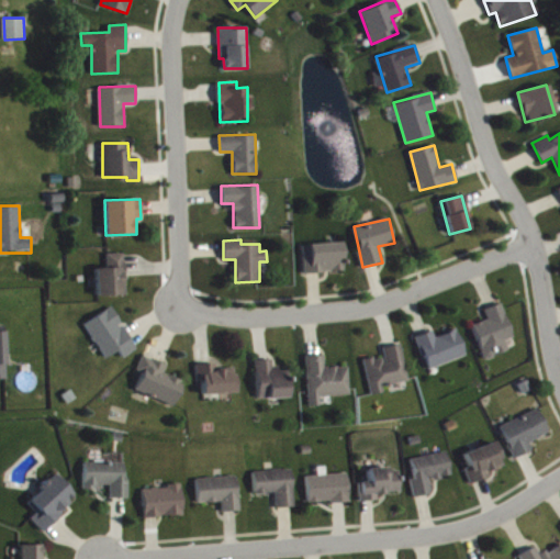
[(344,271),(343,243),(303,244),(304,272),(344,271)]
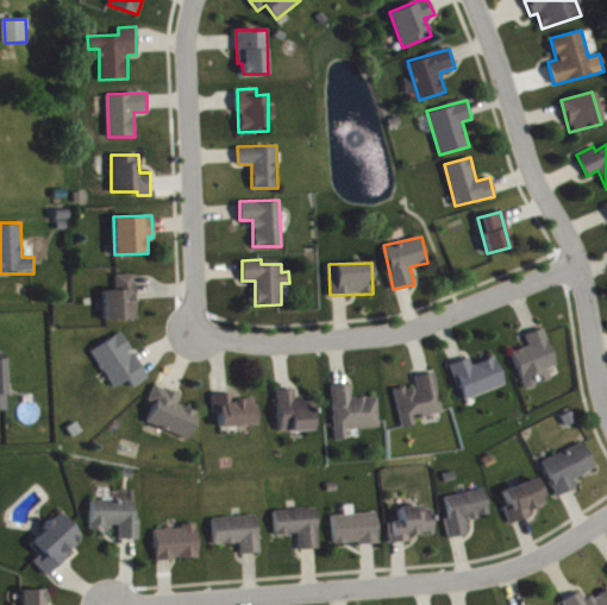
[(135,273),(117,275),(117,290),(105,290),(105,320),(136,319),(135,273)]
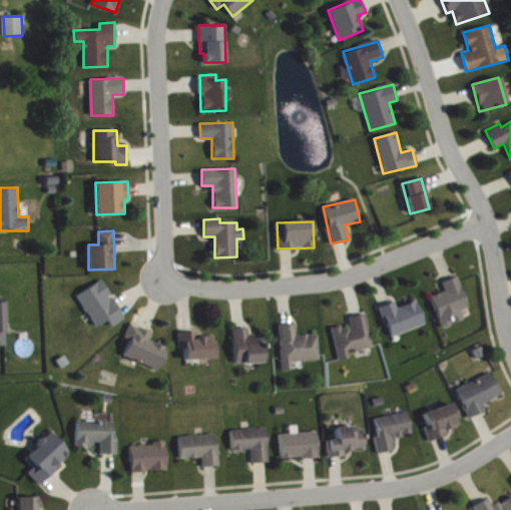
[(444,292),(430,297),(442,328),(464,321),(460,311),(468,308),(457,277),(441,282),(444,292)]
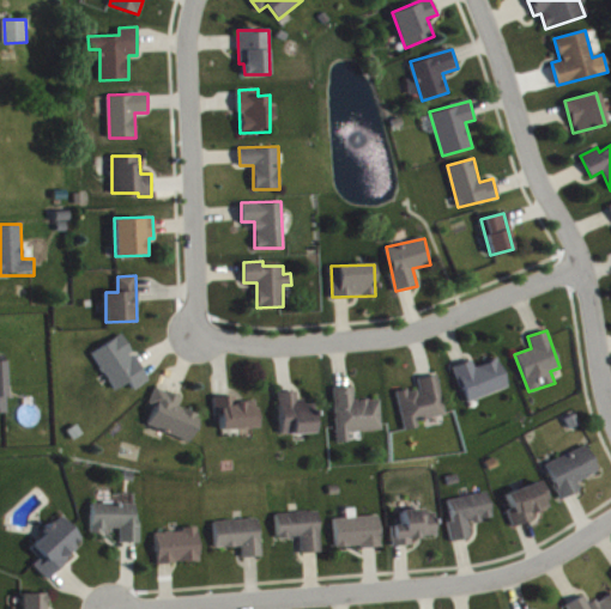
[(92,352),(115,390),(129,382),(134,390),(150,381),(122,335),(92,352)]
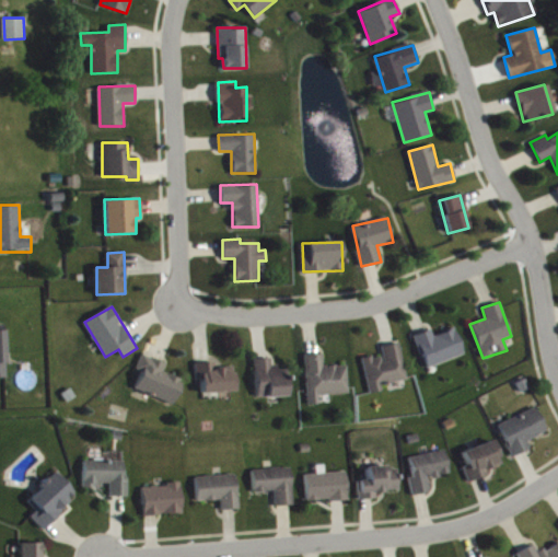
[(464,355),(454,327),(433,335),(431,328),(414,335),(427,369),(464,355)]
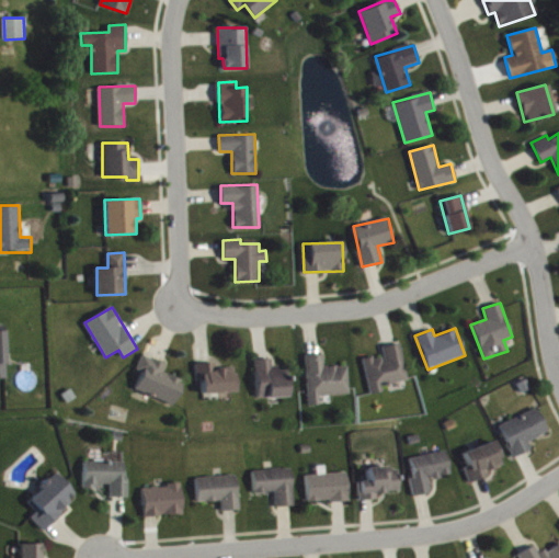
[(363,360),(371,394),(384,391),(383,385),(408,380),(400,343),(381,346),(384,355),(363,360)]
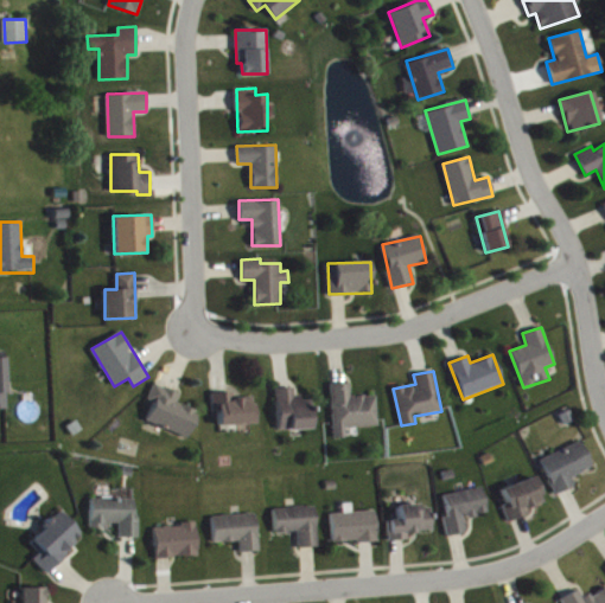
[(180,393),(154,383),(147,399),(154,402),(147,421),(189,437),(199,411),(177,402),(180,393)]
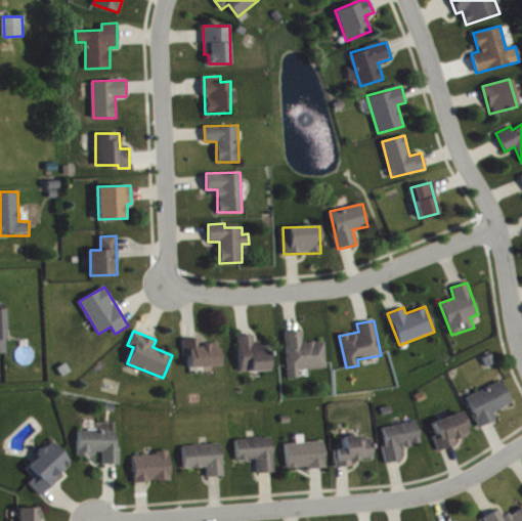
[(287,332),(289,378),(299,377),(298,370),(327,368),(325,341),(303,342),(302,331),(287,332)]
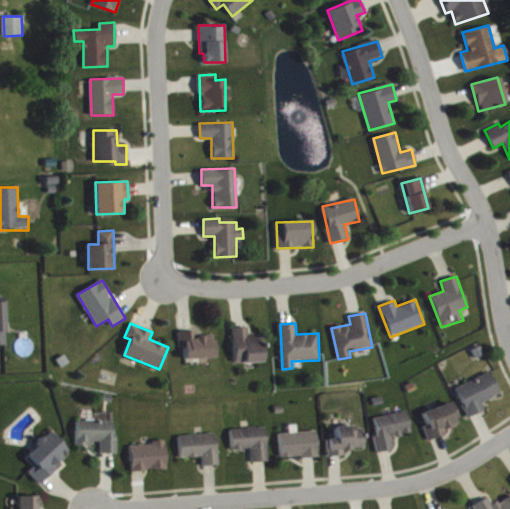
[(233,327),(234,362),(263,362),(262,336),(248,336),(248,327),(233,327)]
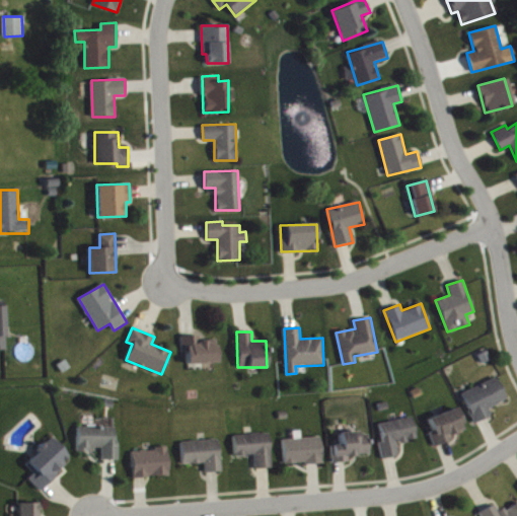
[(218,362),(217,341),(200,342),(200,336),(181,337),(181,353),(187,352),(188,363),(218,362)]
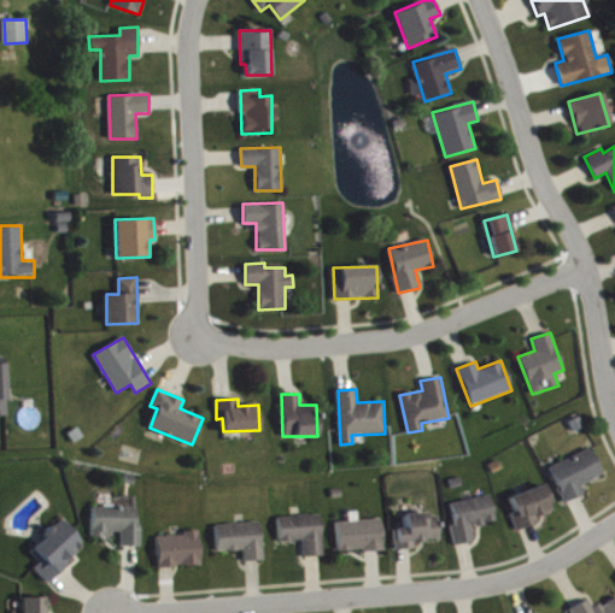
[(549,467),(564,502),(585,493),(581,484),(602,475),(590,448),(549,467)]
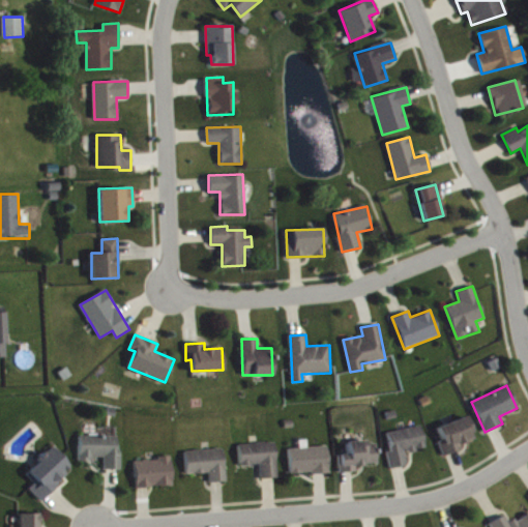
[(437,427),(442,440),(439,441),(444,456),(462,449),(461,444),(475,439),(467,416),(437,427)]
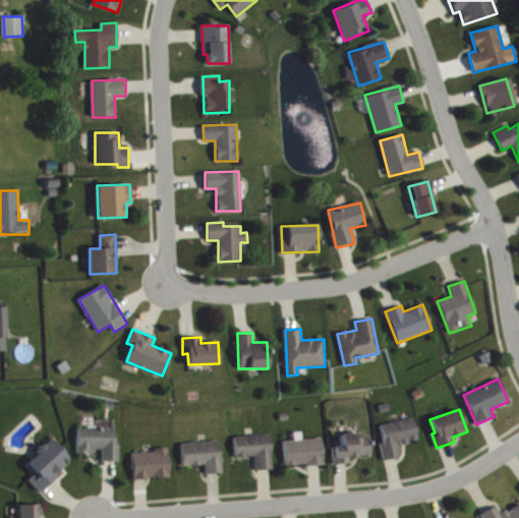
[(381,424),(385,444),(381,445),(384,460),(401,457),(399,445),(418,441),(414,418),(381,424)]
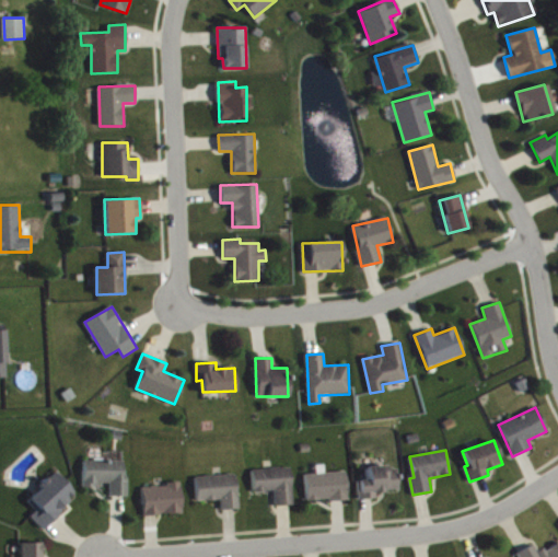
[(129,496),(129,477),(124,477),(124,460),(84,460),(83,485),(111,485),(111,496),(129,496)]
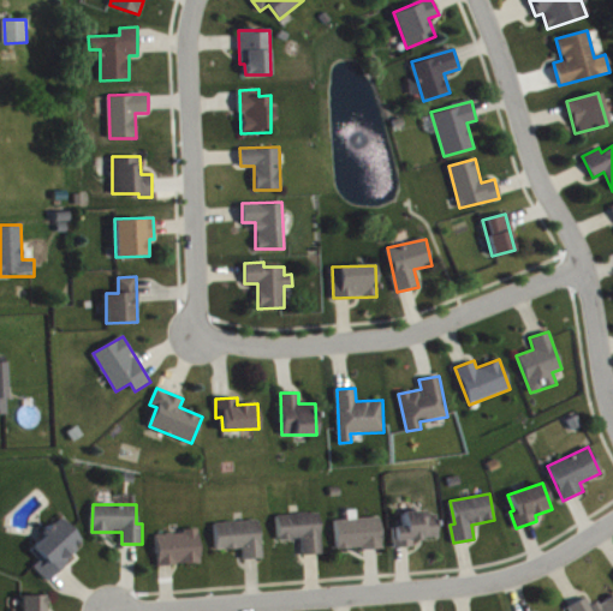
[(337,520),(338,550),(382,547),(381,516),(356,519),(356,509),(347,510),(347,520),(337,520)]
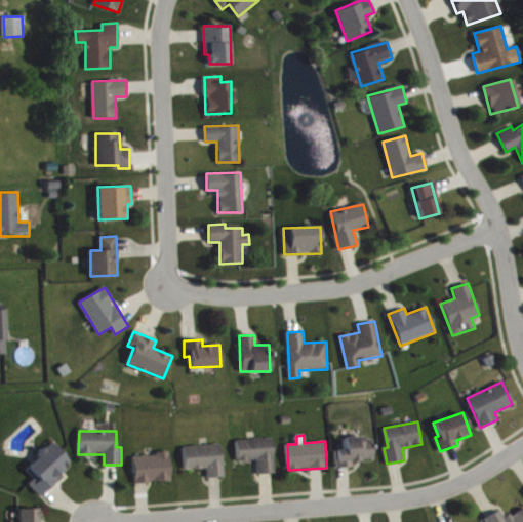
[(336,467),(353,468),(353,459),(373,460),(373,438),(345,437),(345,449),(337,449),(336,467)]
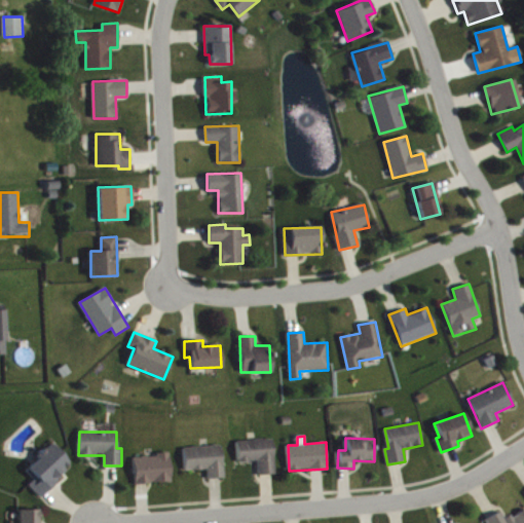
[(237,440),(238,461),(259,461),(259,475),(275,474),(274,439),(237,440)]
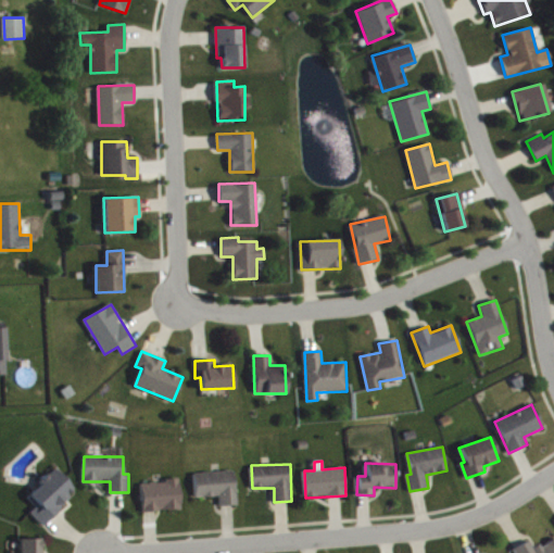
[(29,512),(40,525),(78,492),(58,468),(26,495),(36,506),(29,512)]
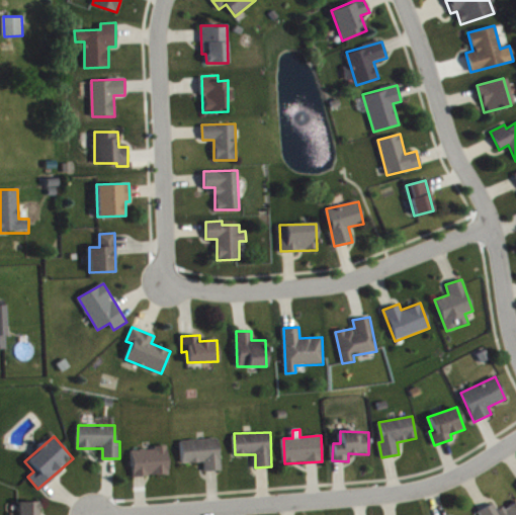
[(182,463),(205,462),(205,470),(221,470),(220,438),(181,440),(182,463)]
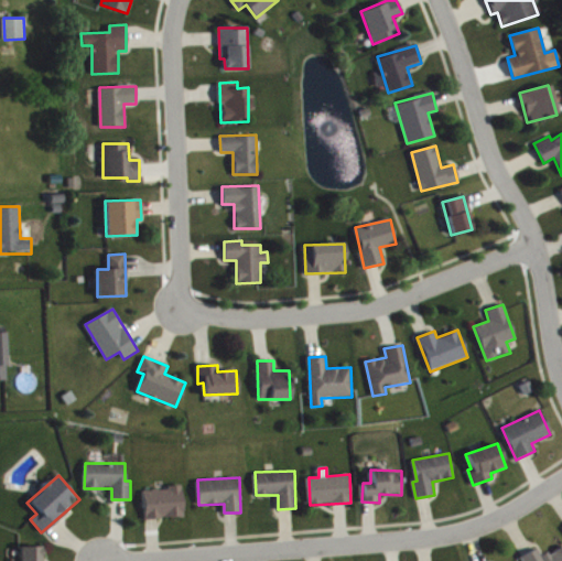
[(183,487),(143,489),(144,519),(184,517),(183,487)]
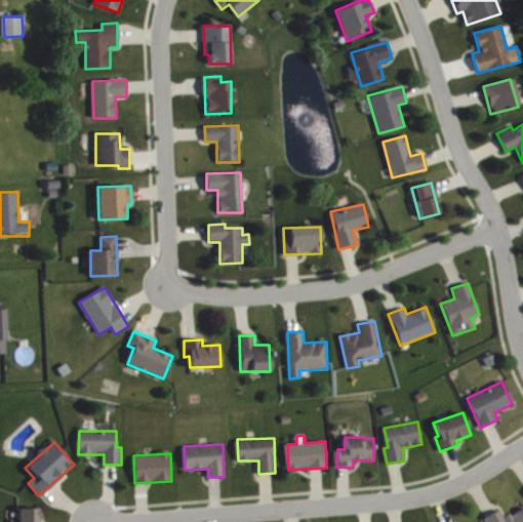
[(38,521),(39,508),(17,509),(16,521),(38,521)]
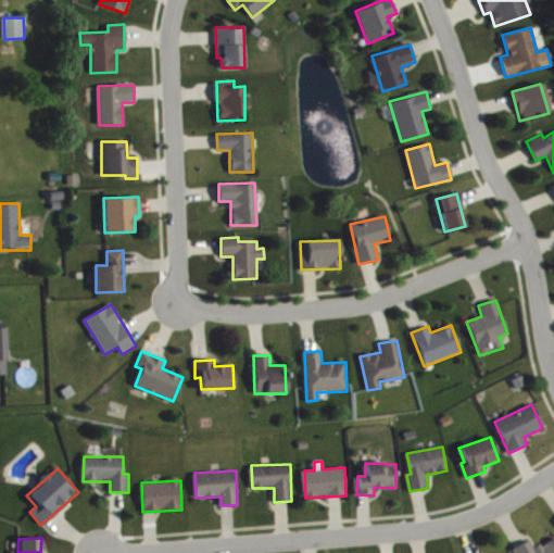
[(553,552),(553,539),(533,549),(530,541),(516,547),(517,552),(553,552)]
